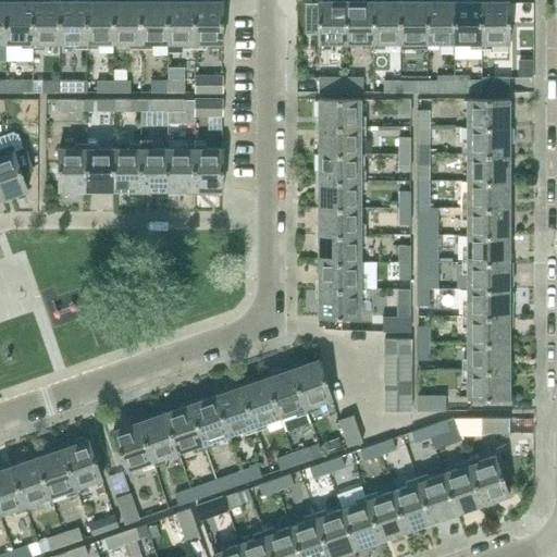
[(481,44),(481,1),(472,1),(470,0),(456,0),(455,1),(454,1),(454,44),(481,44)]
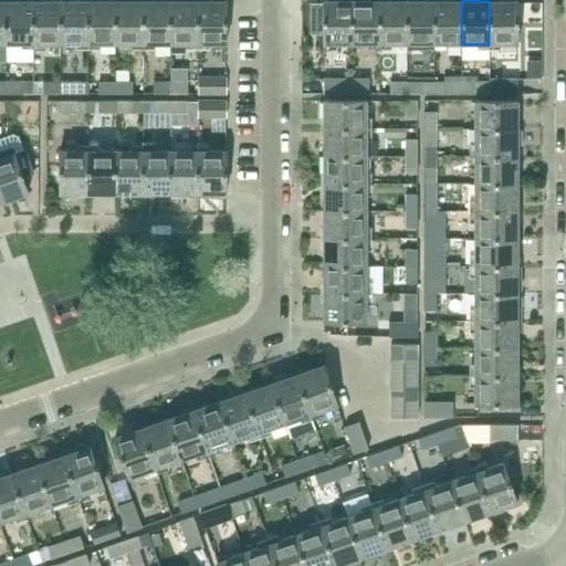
[(7,44),(33,44),(33,1),(7,1),(7,44)]
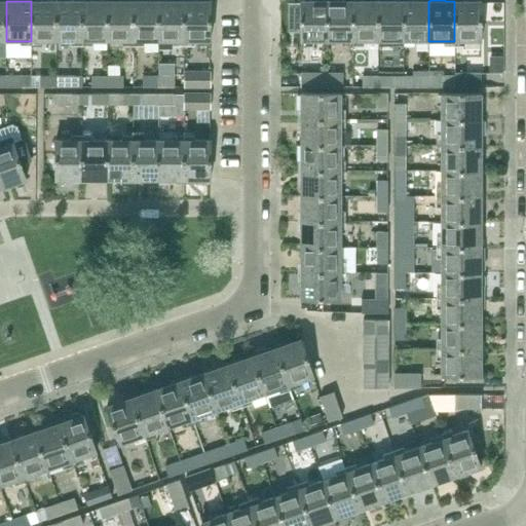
[(31,41),(57,41),(57,1),(31,1),(31,41)]
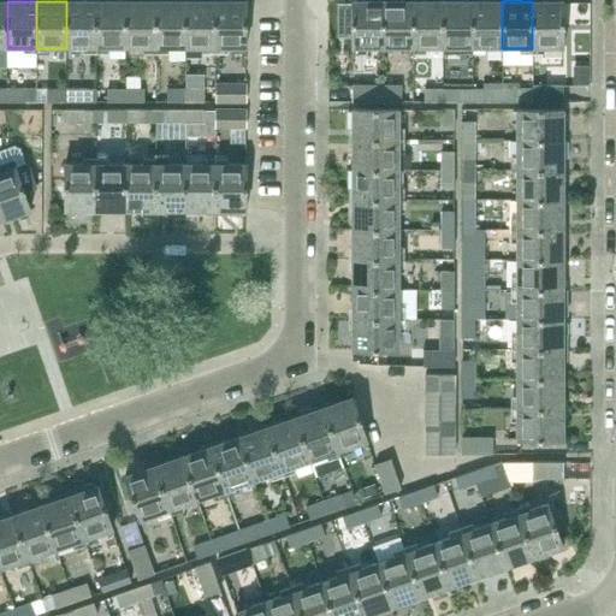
[(66,48),(96,48),(96,1),(66,1),(66,48)]
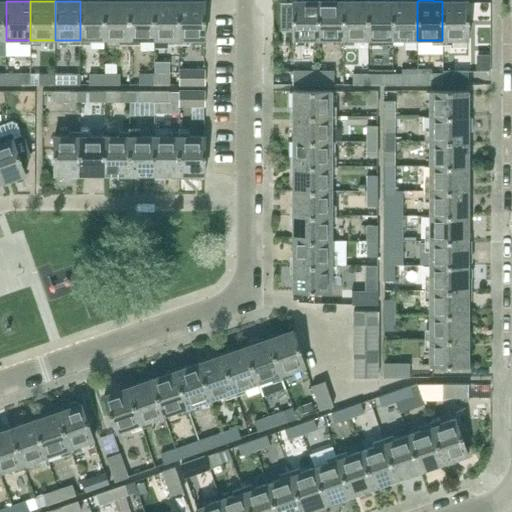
[(80,40),(105,40),(105,1),(80,1),(80,40)]
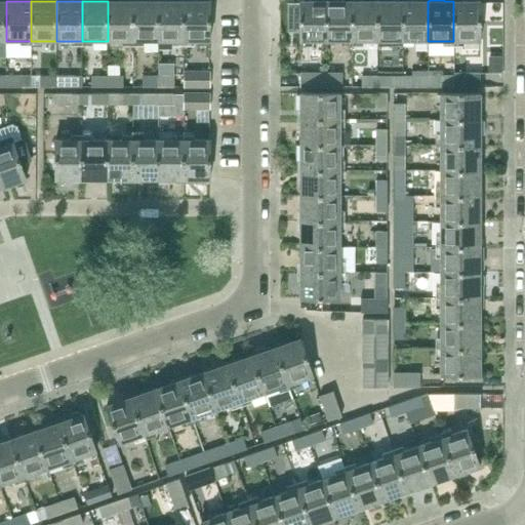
[(108,41),(132,41),(133,1),(108,1),(108,41)]
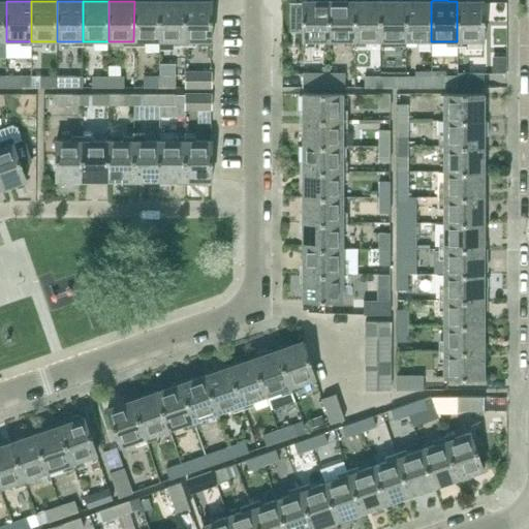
[(133,41),(159,41),(159,1),(134,1),(133,41)]
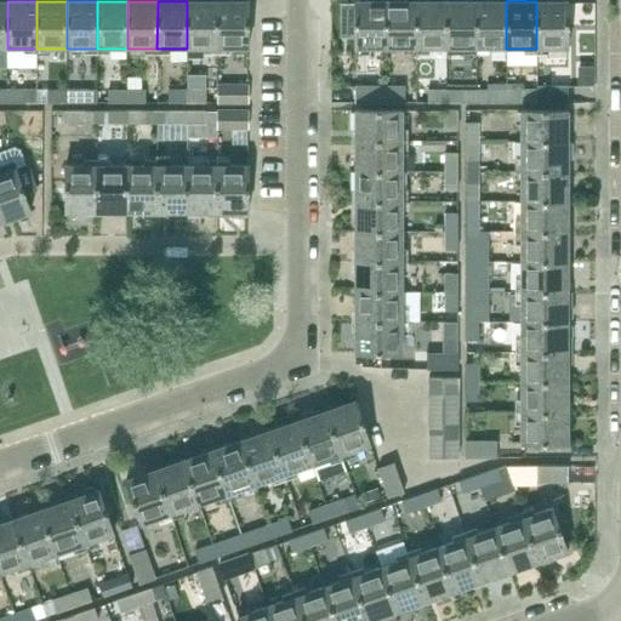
[(187,49),(217,49),(217,1),(187,1),(187,49)]
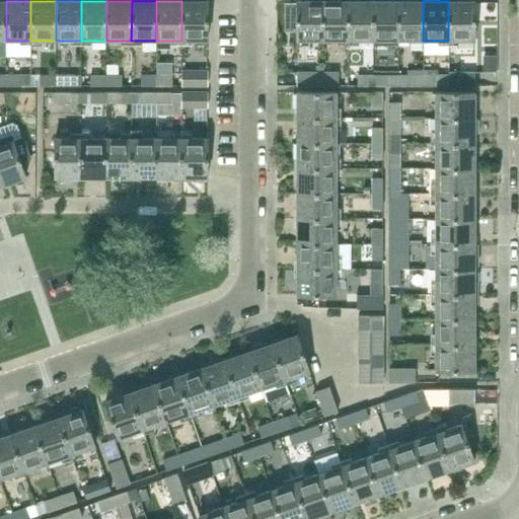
[(181,41),(208,41),(208,1),(181,1),(181,41)]
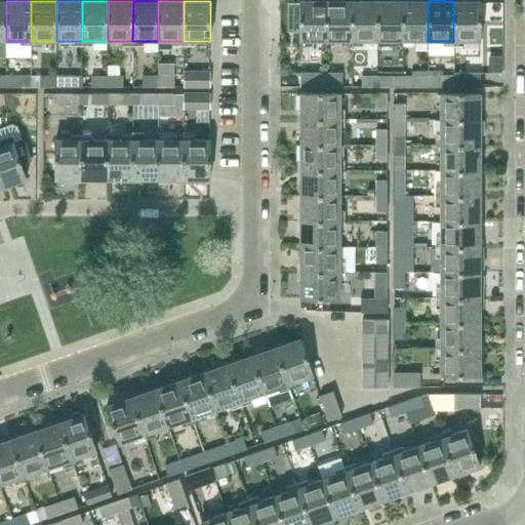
[(326,41),(326,1),(300,1),(300,41),(326,41)]
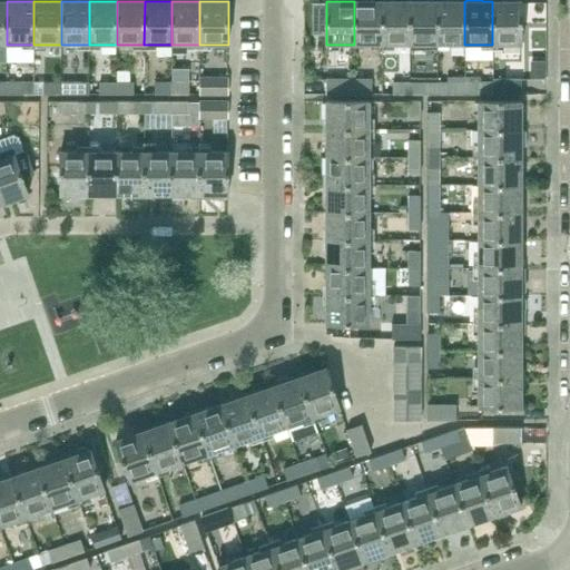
[(382,45),(382,1),(354,1),(354,45),(382,45)]
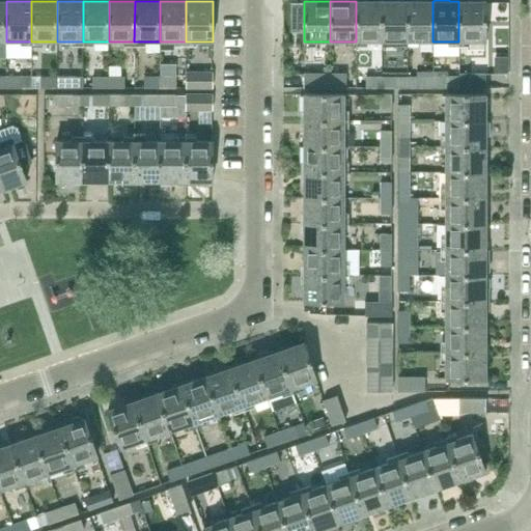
[(382,42),(382,1),(356,1),(356,42),(382,42)]
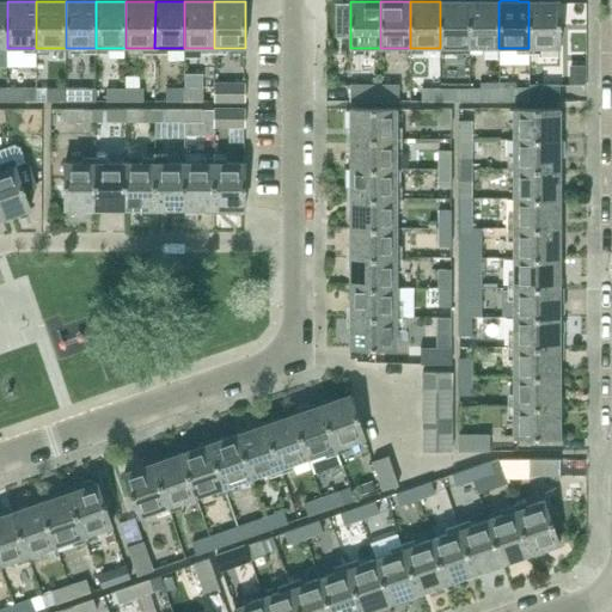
[(469,48),(470,1),(440,1),(440,48),(469,48)]
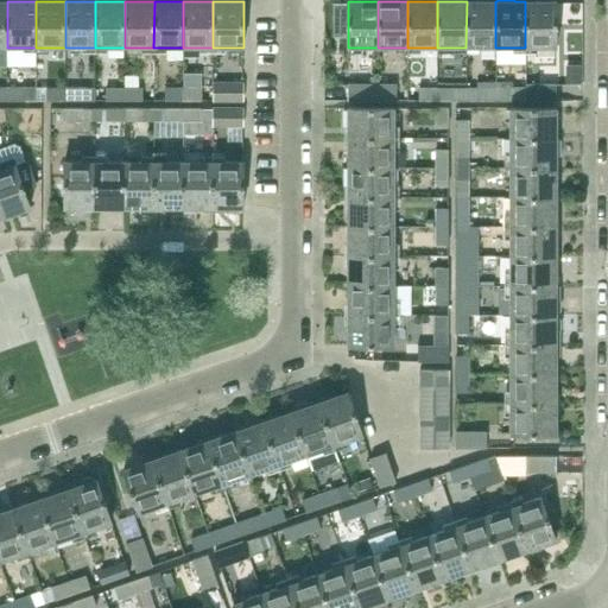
[(495,48),(495,1),(467,1),(466,48),(495,48)]
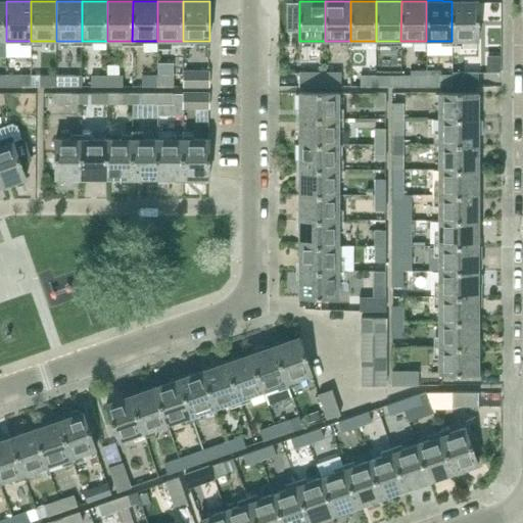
[(478,41),(478,1),(452,1),(452,41),(478,41)]
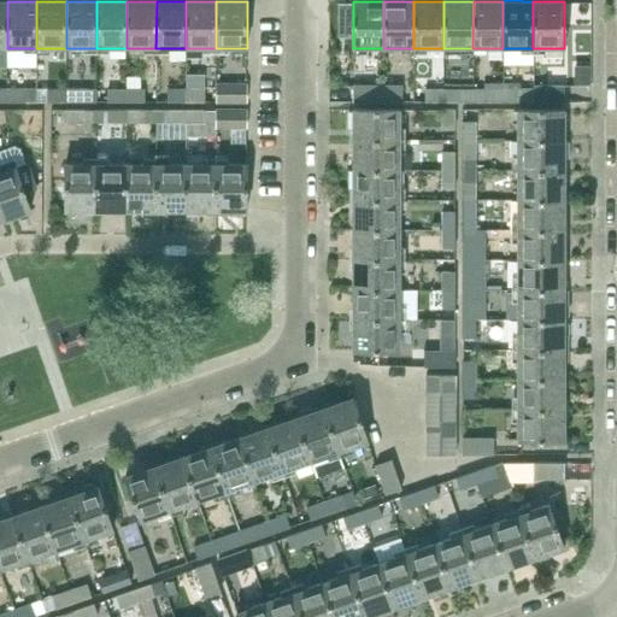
[(247,103),(247,84),(217,84),(217,103),(247,103)]
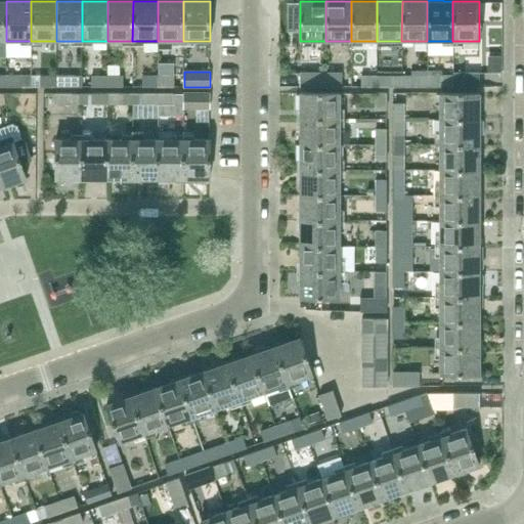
[(300,87),(325,87),(325,73),(300,73),(300,87)]
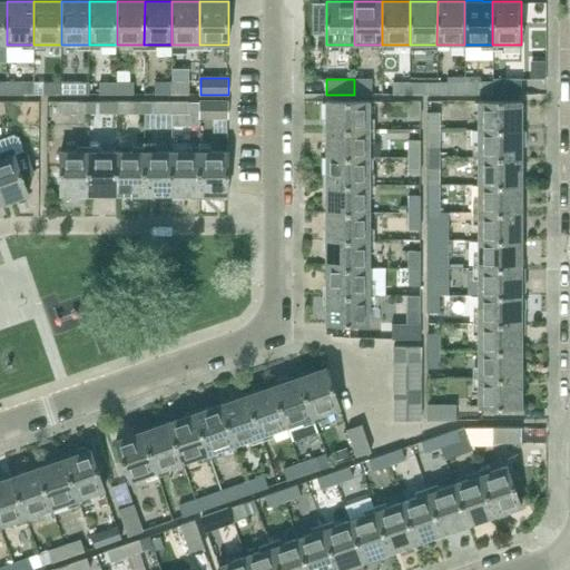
[(371,79),(354,79),(354,95),(372,95),(371,79)]
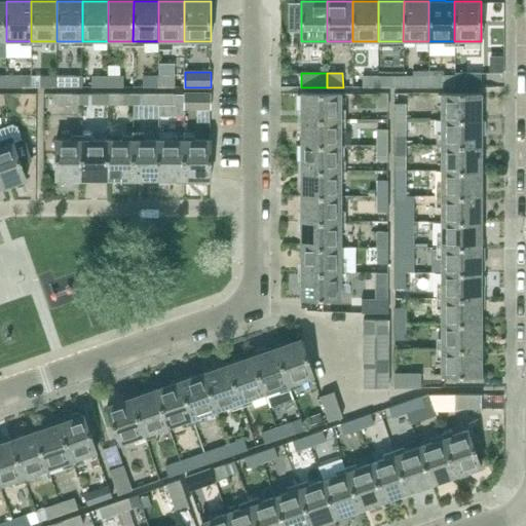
[(481,87),(481,73),(454,73),(454,87),(481,87)]
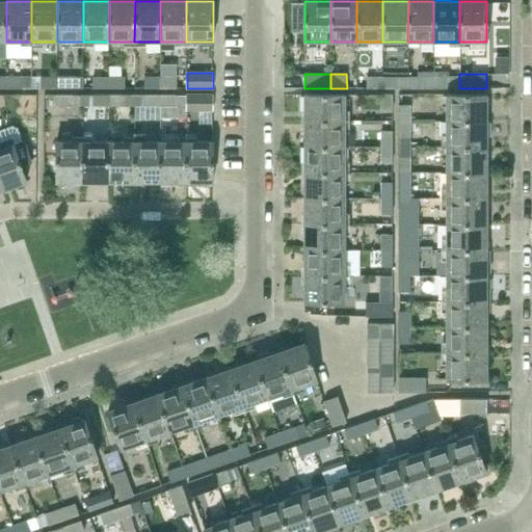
[(407,87),(418,87),(418,76),(407,77),(407,87)]
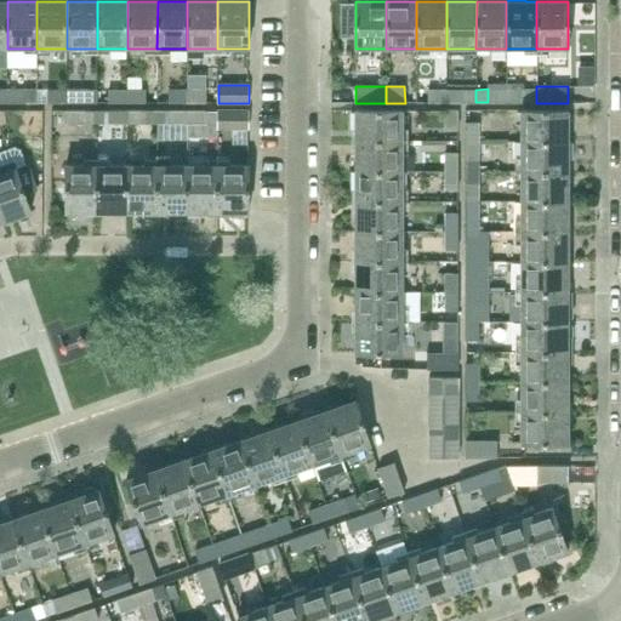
[(488,102),(506,102),(506,89),(488,89),(488,102)]
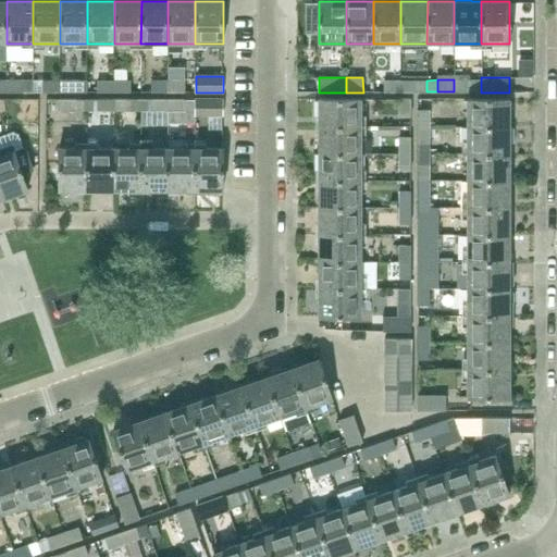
[(454,91),(458,91),(471,91),(471,79),(454,79),(454,91)]
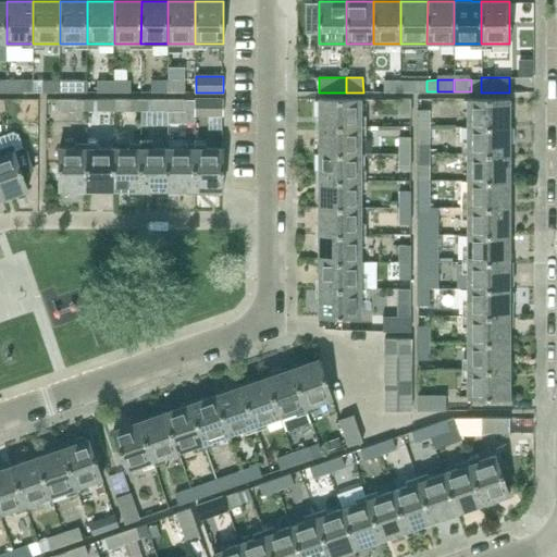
[(7,81),(7,93),(23,93),(23,81),(7,81)]
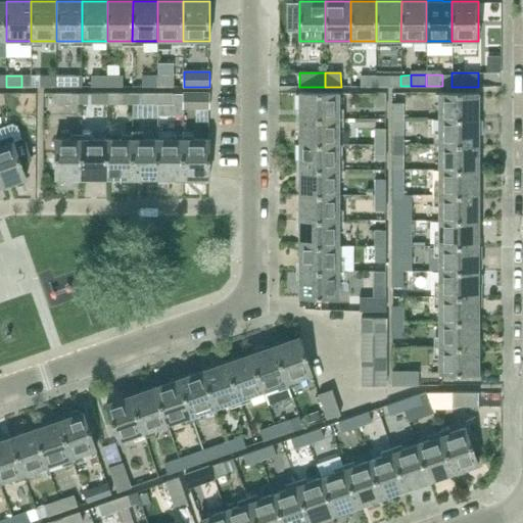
[(21,87),(31,87),(31,76),(21,76),(21,87)]
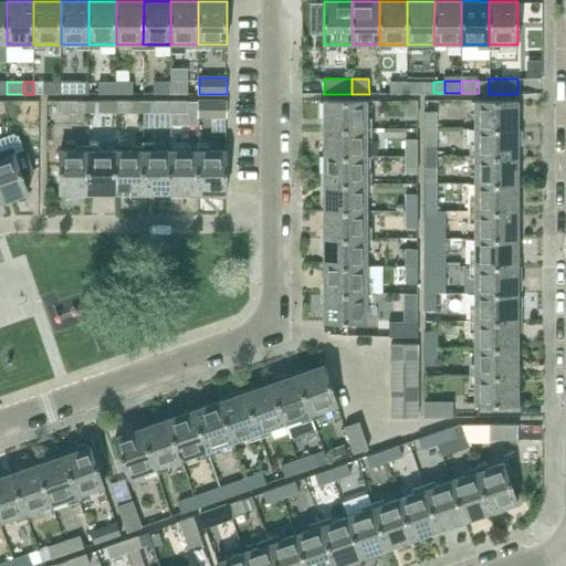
[(33,82),(33,94),(44,94),(44,82),(33,82)]
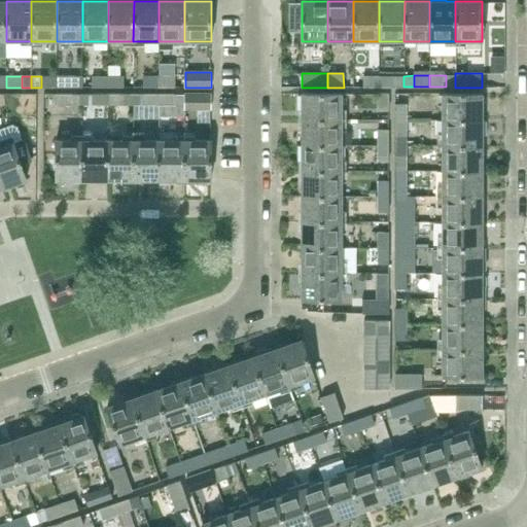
[(57,88),(57,76),(41,76),(41,88),(57,88)]
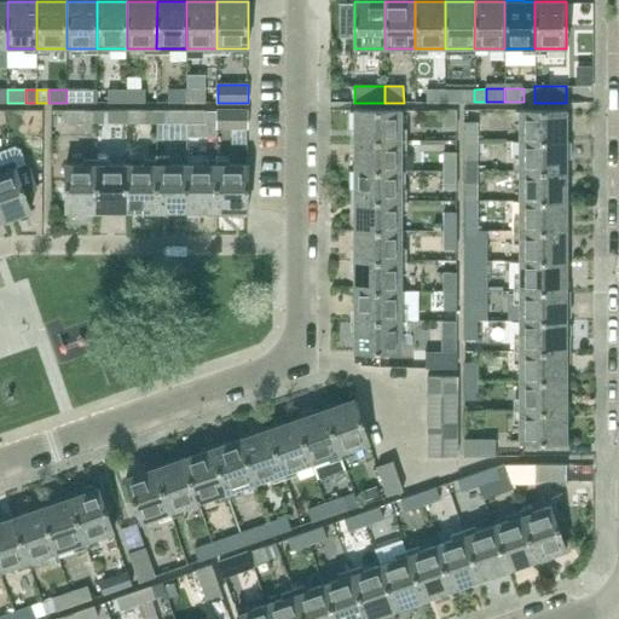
[(67,103),(97,103),(97,90),(67,90),(67,103)]
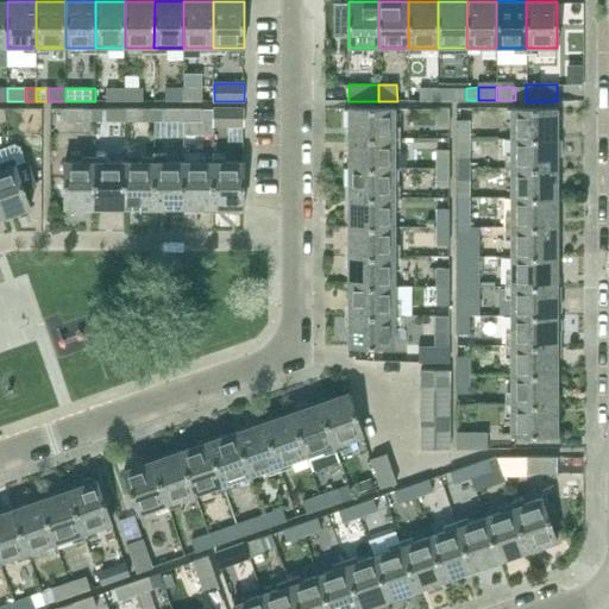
[(125,101),(125,88),(107,88),(107,101),(125,101)]
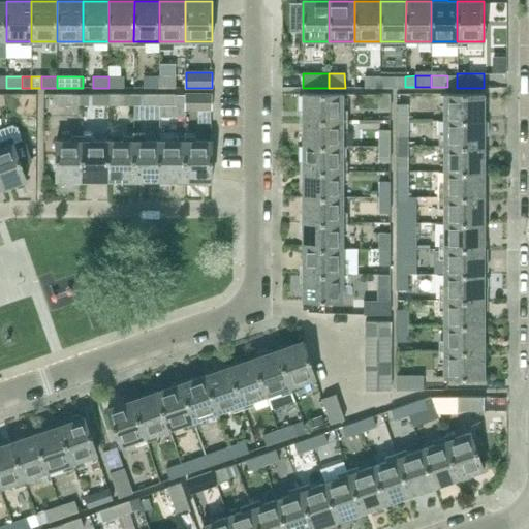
[(124,89),(124,88),(125,76),(109,76),(109,88),(124,89)]
